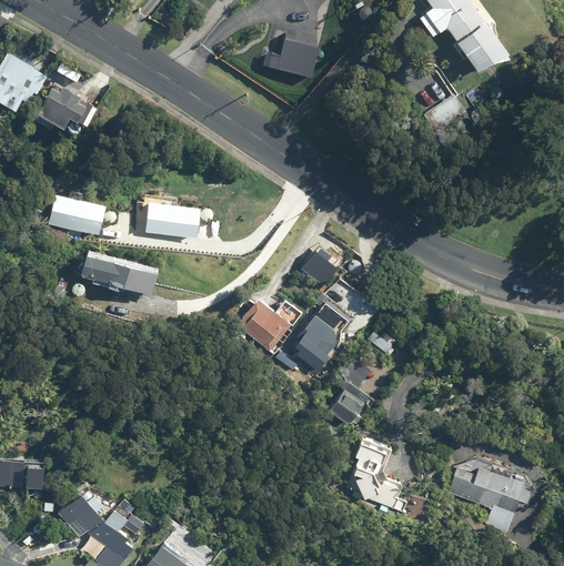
[(446,29),(479,71),(511,54),(486,22),(484,23),(465,0),(424,0),(432,9),(419,19),(432,38),(439,32),(440,33),(446,29)]
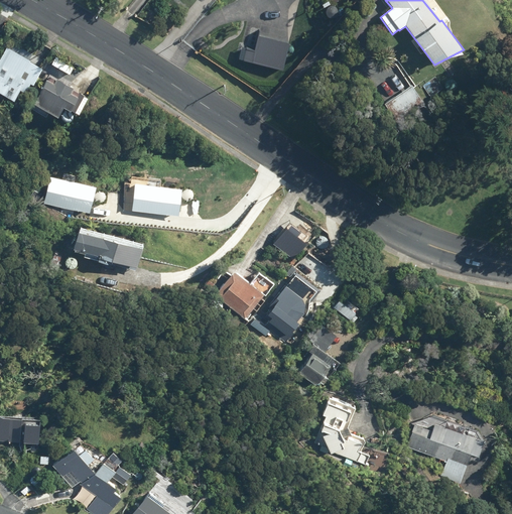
[(288,44),(257,36),(251,61),(282,70),(288,44)]
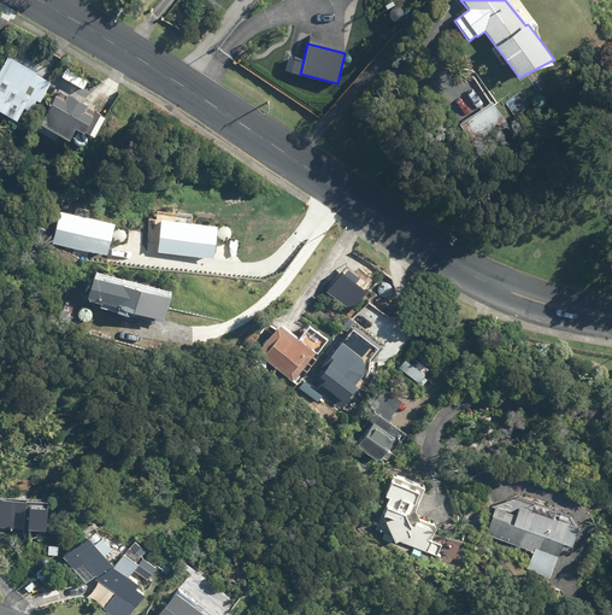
[(35,74),(7,58),(0,70),(0,110),(17,121),(24,107),(30,111),(36,100),(40,101),(49,83),(35,75),(35,74)]
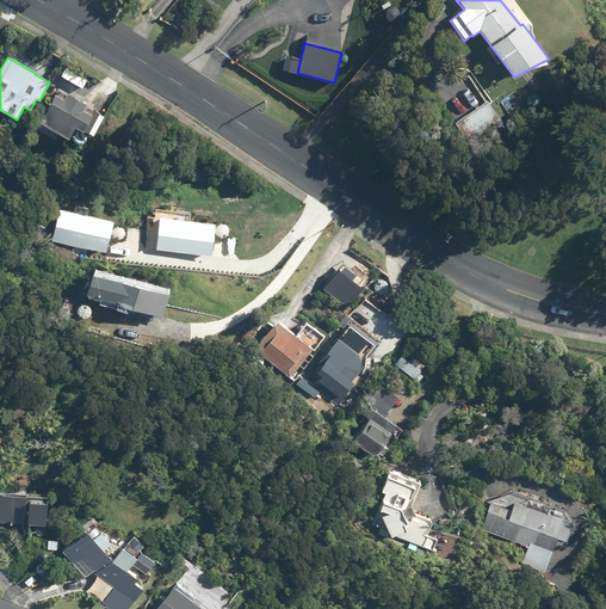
[(41,123),(69,140),(76,128),(84,133),(84,130),(91,134),(94,127),(92,125),(97,117),(91,115),(90,116),(82,111),(86,106),(67,94),(66,98),(55,92),(51,98),(54,100),(41,123)]
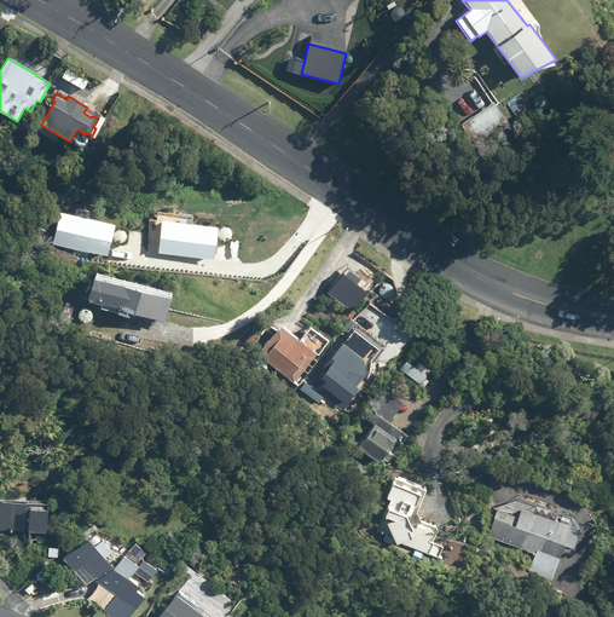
[(491,104),(459,125),(474,149),(507,128),(491,104)]
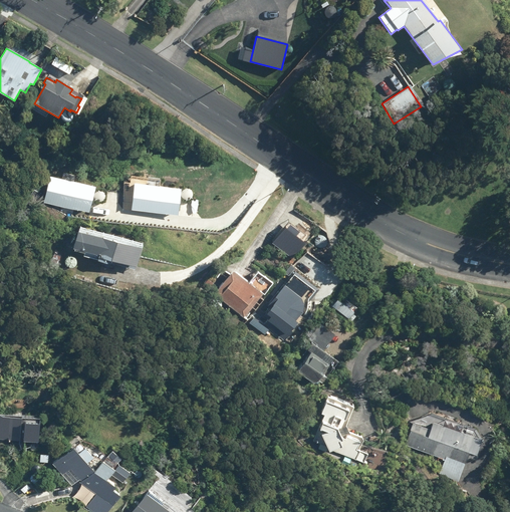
[(47,172),(39,200),(85,212),(93,184),(47,172)]
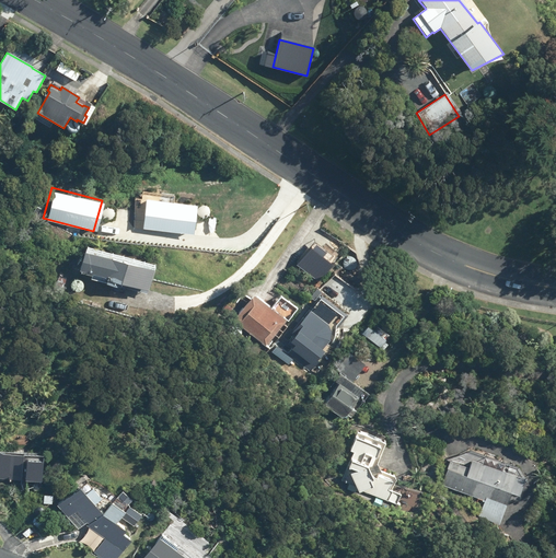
[(142,196),(138,227),(190,233),(194,201),(142,196)]
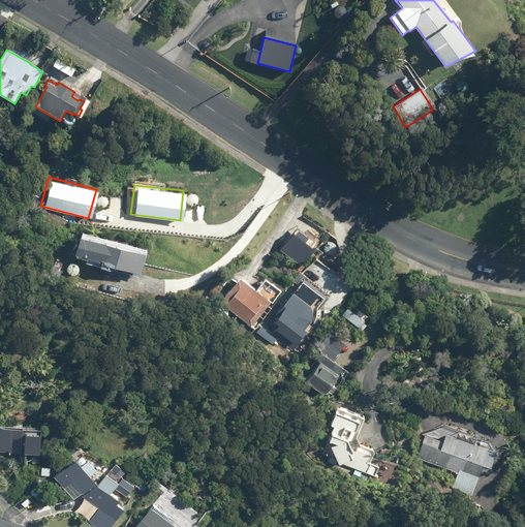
[(144,253),(80,234),(72,255),(75,256),(74,259),(85,261),(84,265),(106,272),(107,267),(122,272),(121,274),(135,279),(136,274),(137,274),(144,253)]
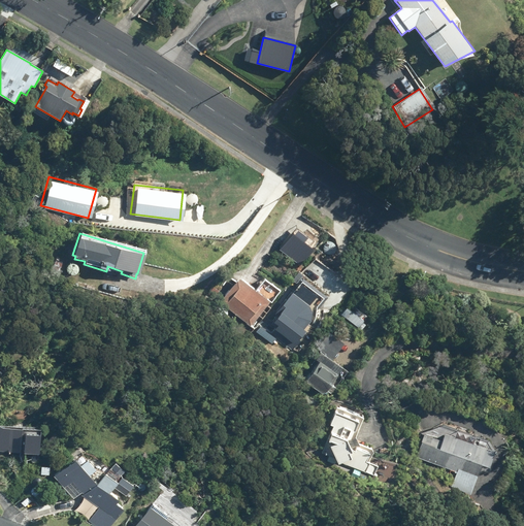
[(220,303),(250,327),(270,301),(271,302),(281,292),(265,280),(256,292),(239,278),(220,303)]
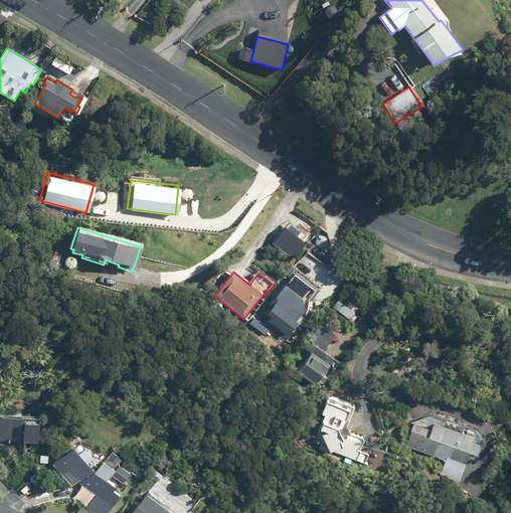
[(263,317),(287,337),(299,322),(297,321),(300,317),(303,316),(308,310),(308,303),(316,292),(295,275),(269,309),(270,309),(263,317)]
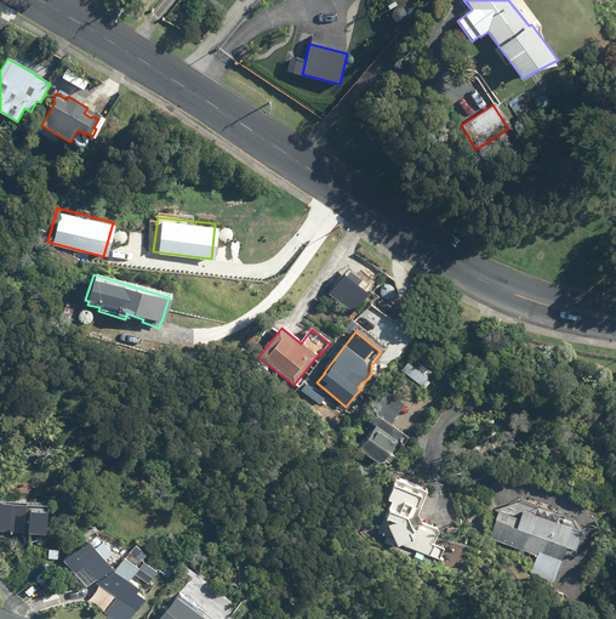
[(417,370),(408,363),(400,372),(410,380),(417,370)]
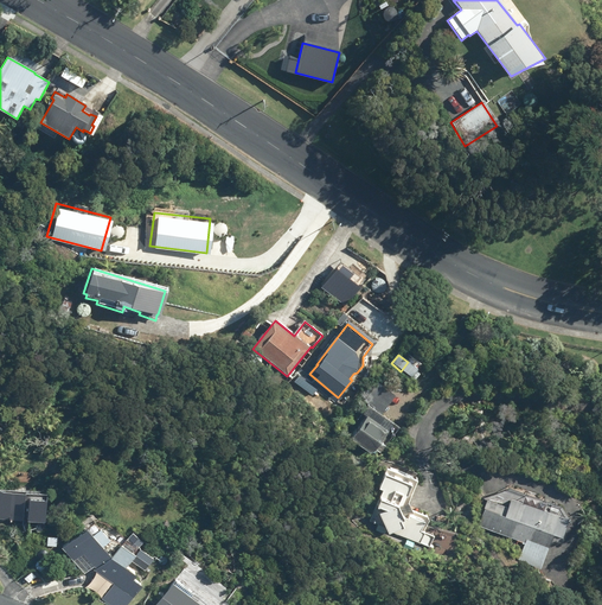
[(371,454),(394,425),(380,415),(395,396),(377,383),(364,403),(376,412),(371,419),(364,415),(350,434),(352,437),(351,439),(371,454)]
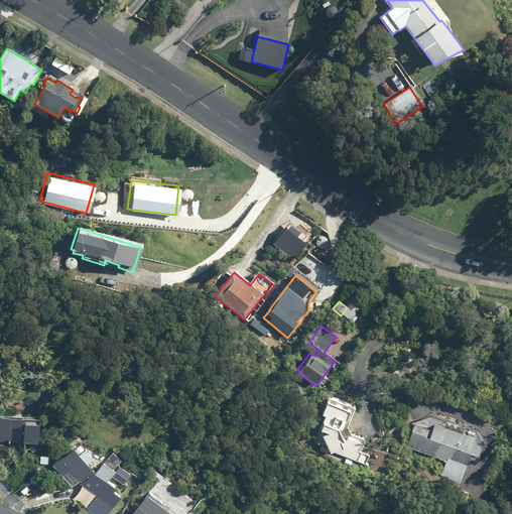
[(355,408),(328,398),(322,415),(324,415),(312,444),(320,447),(317,453),(326,456),(327,453),(364,467),(368,457),(359,454),(364,441),(363,440),(351,435),(348,429),(355,408)]
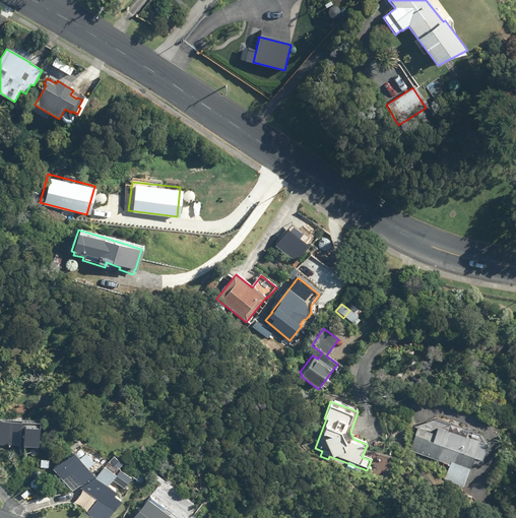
[(18,447),(23,423),(4,422),(0,418),(0,451),(0,446),(18,447)]
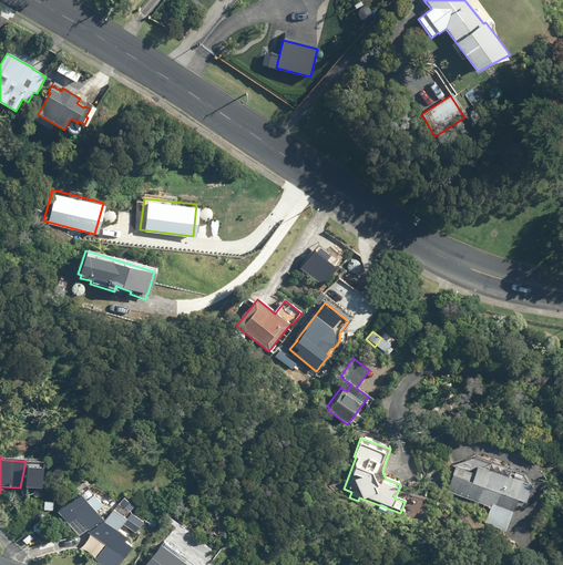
[(526,502),(533,485),(509,478),(511,471),(491,463),(489,470),(478,466),(477,469),(474,468),(472,473),(454,466),(444,493),(489,507),(483,525),(504,532),(511,512),(513,512),(518,499),(526,502)]
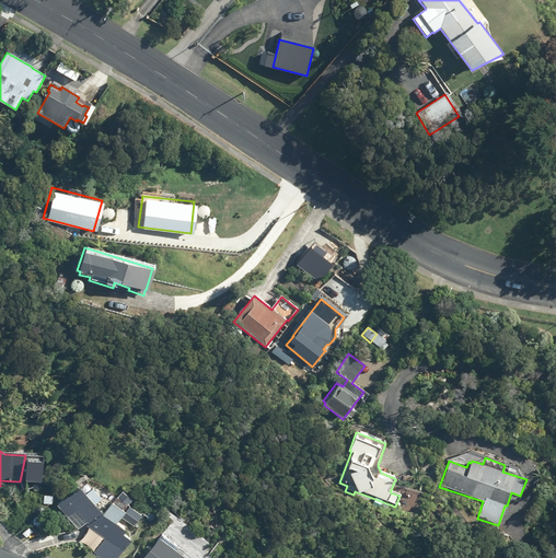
[(42,481),(45,461),(30,460),(25,480),(42,481)]
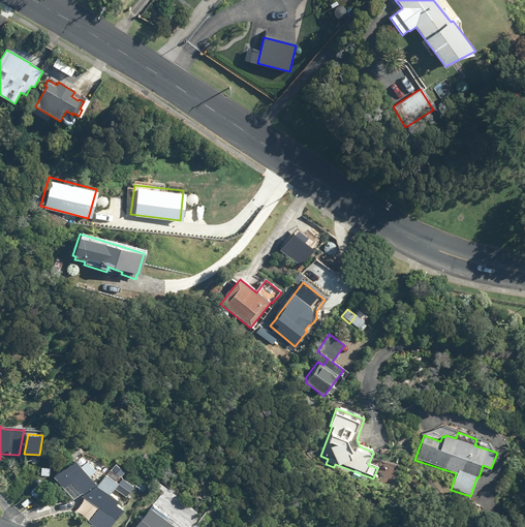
[(133,488),(121,479),(118,484),(106,474),(97,487),(89,476),(96,470),(89,461),(82,467),(75,460),(53,478),(72,502),(81,495),(83,496),(82,497),(98,509),(87,524),(91,526),(111,526),(123,512),(117,506),(120,502),(111,495),(114,491),(125,499),(133,488)]
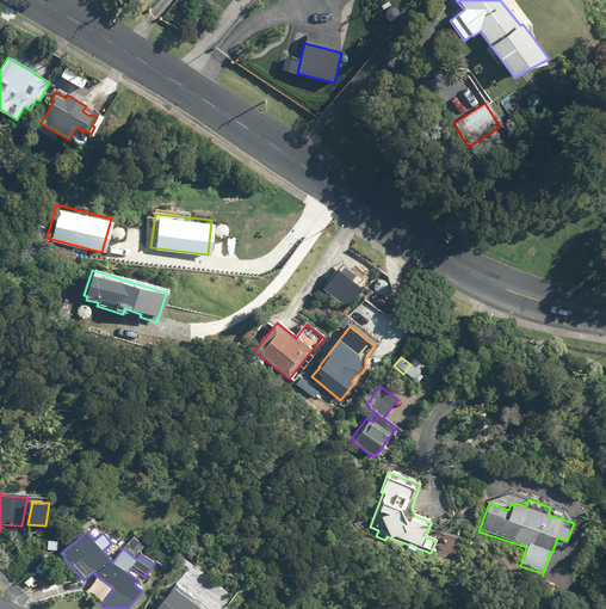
[(125,546),(136,554),(143,545),(133,536),(125,546)]
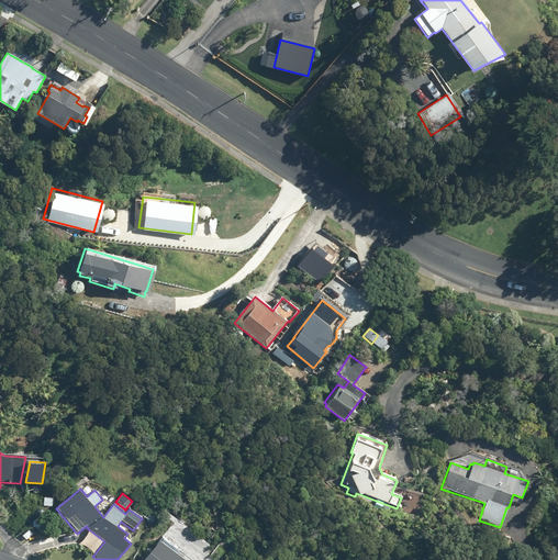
[(101,512),(107,512),(109,507),(107,503),(101,504),(99,508),(101,512)]
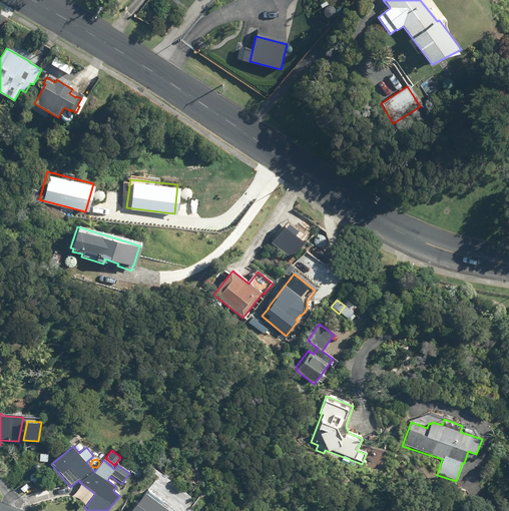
[(381,485),(375,487),(377,494),(383,492),(381,485)]
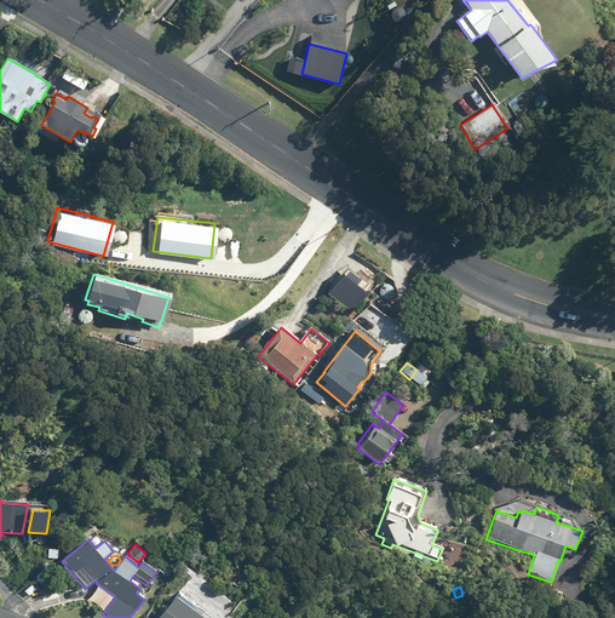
[(210,617),(178,594),(160,617),(210,617)]
